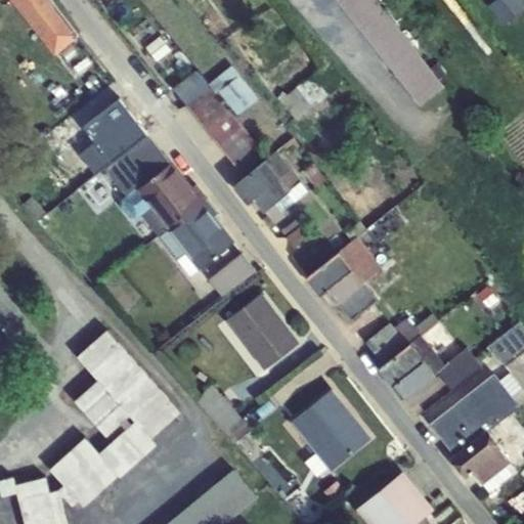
[(11,0),(54,53),(78,35),(50,0),(11,0)]
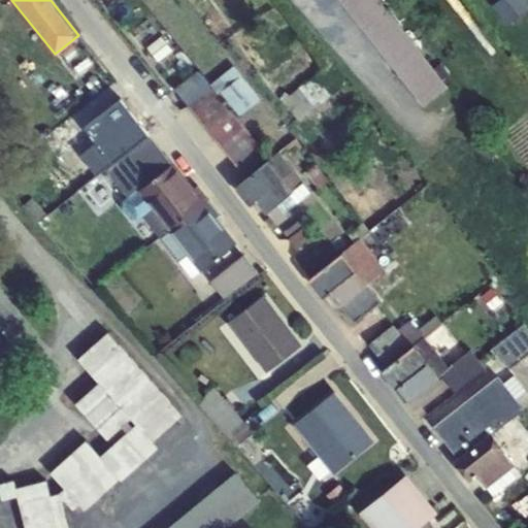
[(338,0),(424,106),(447,88),(377,0),(338,0)]
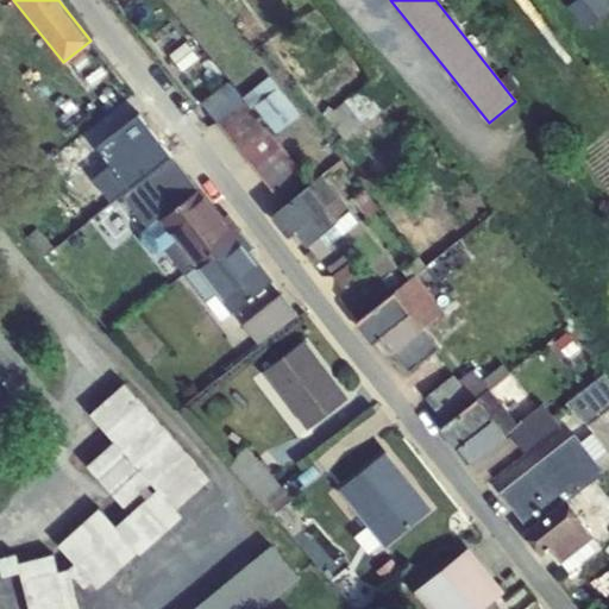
[(608,4),(606,0),(575,0),(569,5),(585,27),(608,7),(608,4)]
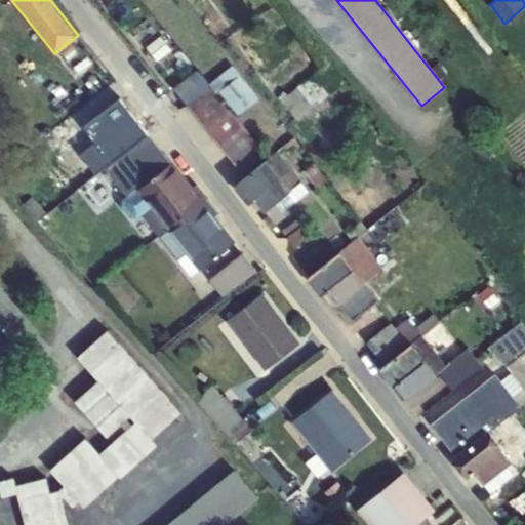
[(330,63),(281,102),(293,119),(345,81),(330,63)]
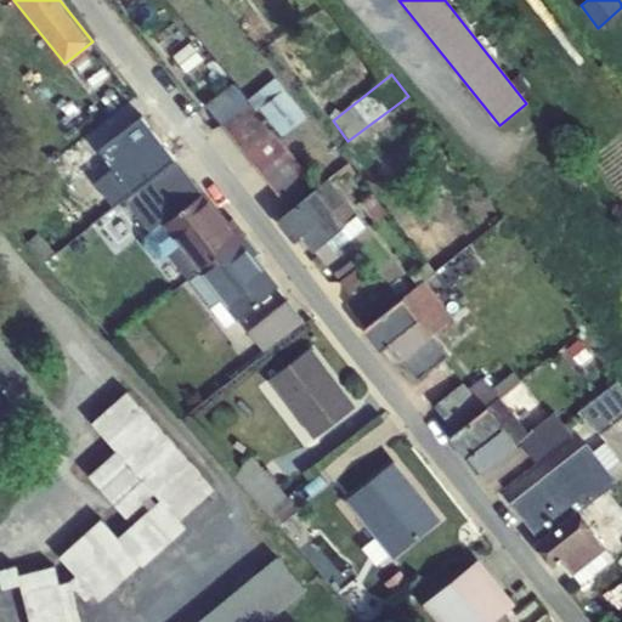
[(246,99),(249,102),(255,111),(260,108),(282,135),(307,116),(275,75),(246,99)]
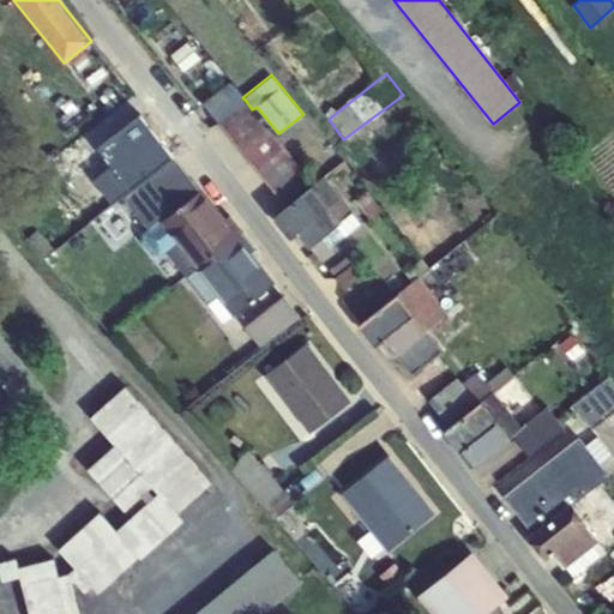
[(288,206),(312,187),(252,109),(246,101),(220,121),(288,206)]
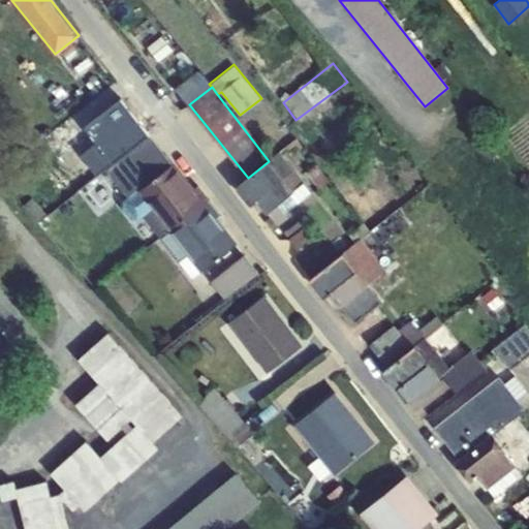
[(256,112),(265,121),(273,115),(265,105),(256,112)]
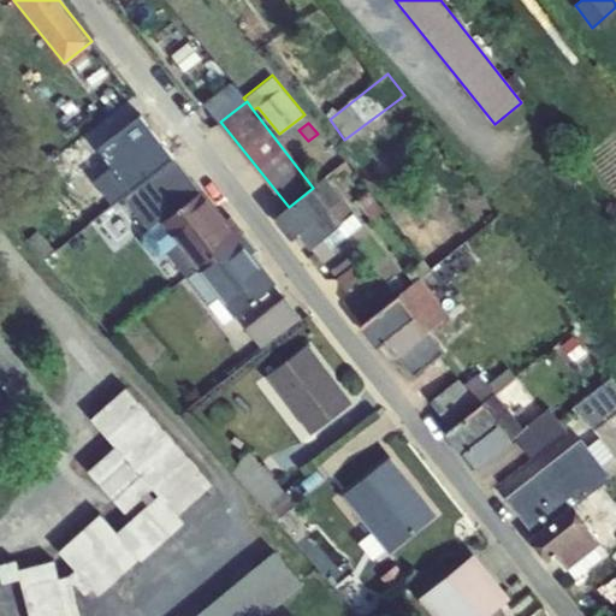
[(199,268),(161,221),(200,190),(173,157),(123,196),(141,220),(150,230),(188,277),(199,268)]
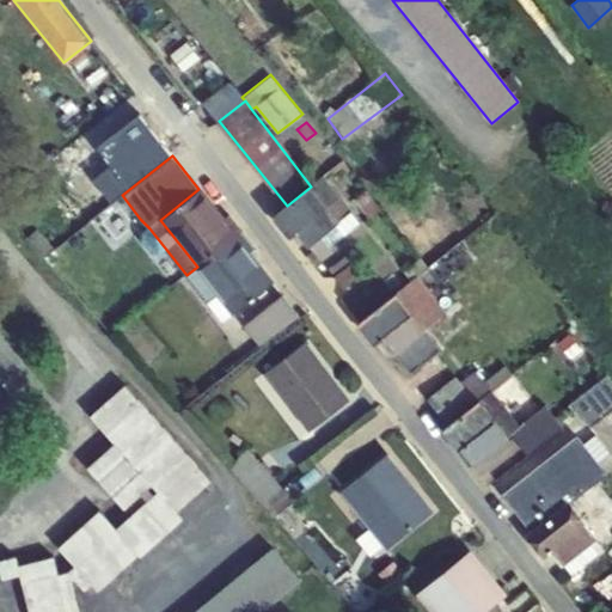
[(342,159),(337,163),(346,172),(350,169),(342,159)]
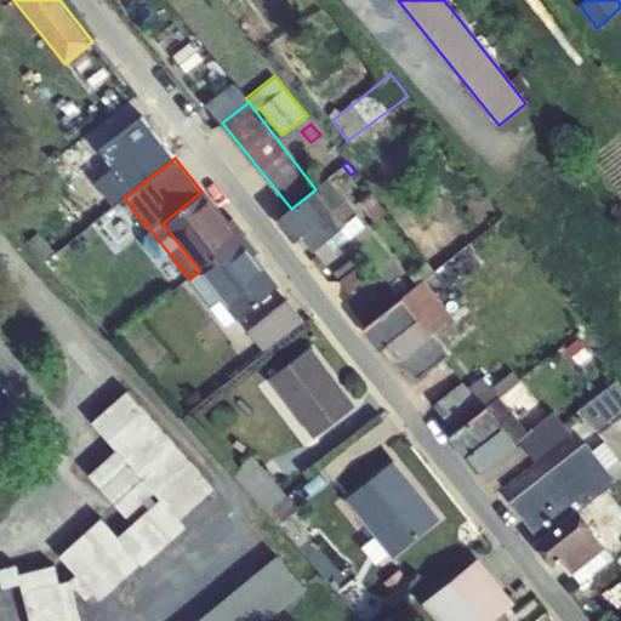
[(329,178),(315,189),(343,223),(313,248),(324,257),(366,224),(346,199),(329,178)]
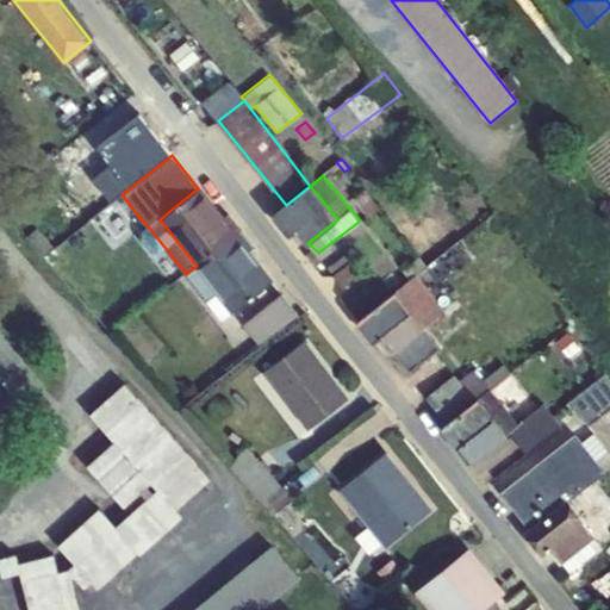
[(307,243),(337,219),(310,186),(286,205),(273,216),(290,236),(297,230),(307,243)]
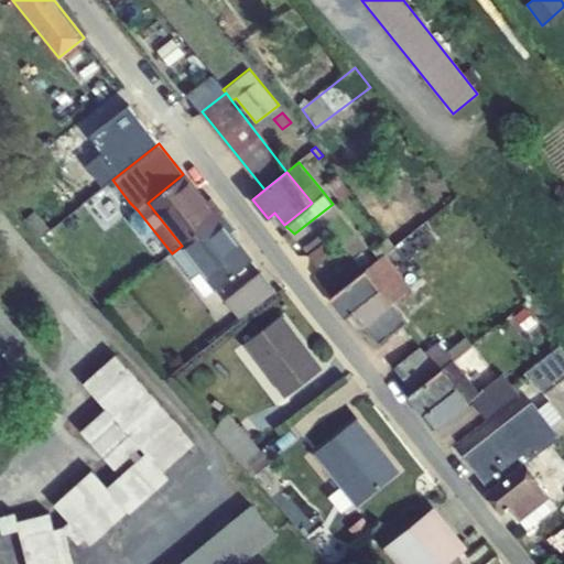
[(183,174),(148,203),(182,246),(221,213),(210,199),(208,202),(185,173),(183,174)]
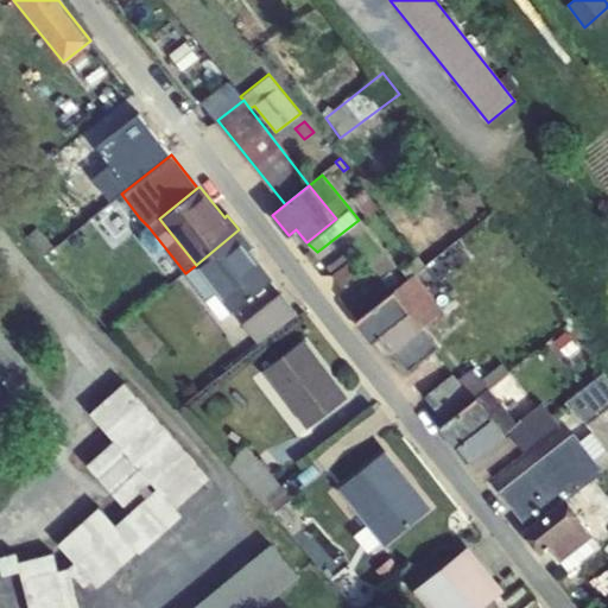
[(363,188),(352,197),(366,216),(378,207),(363,188)]
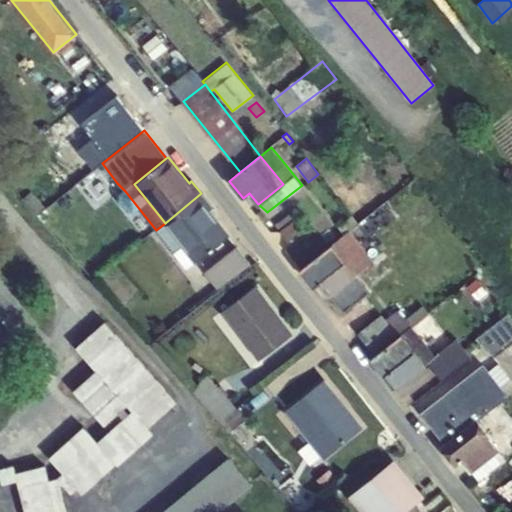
[(78,206),(86,199),(75,185),(66,192),(78,206)]
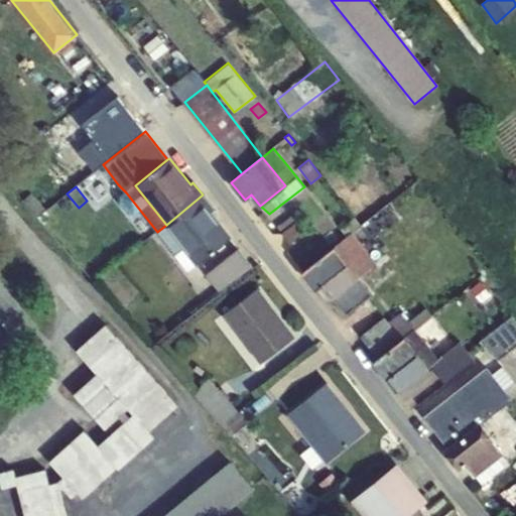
[(203,195),(166,225),(197,264),(231,237),(213,212),(215,210),(203,195)]
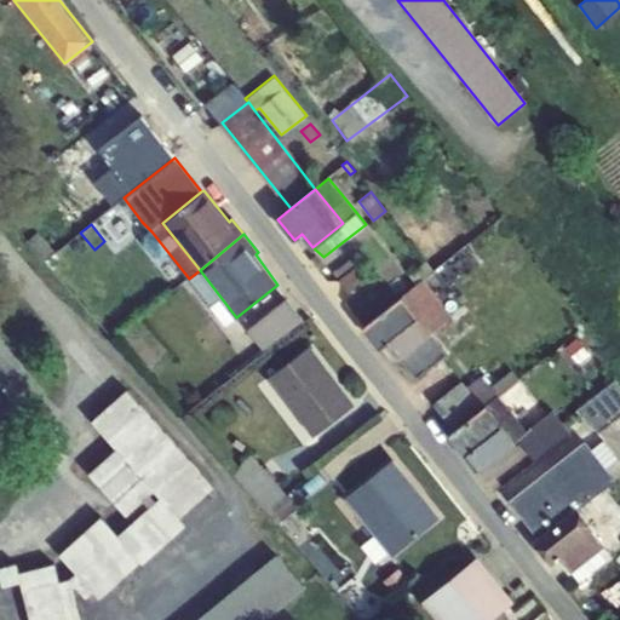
[(147,302),(168,283),(138,246),(115,264),(147,302)]
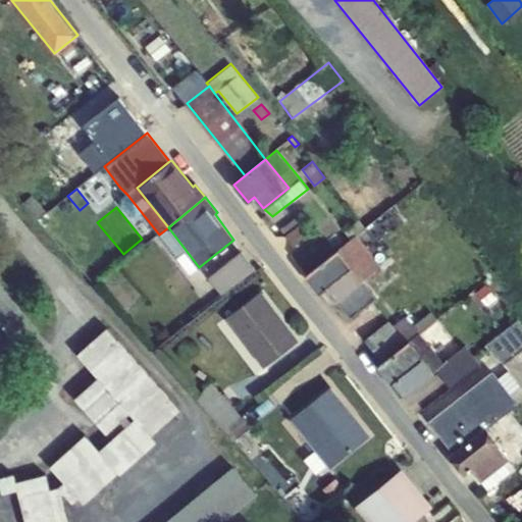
[(285,236),(293,245),(314,229),(307,219),(285,236)]
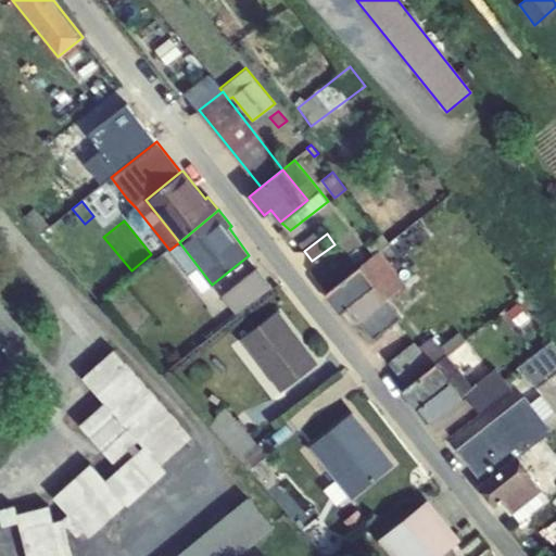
[(374,254),(359,266),(386,299),(370,312),(381,323),(401,307),(411,299),(388,272),(389,270),(376,253),(388,243),(382,236),(367,248),(374,254)]
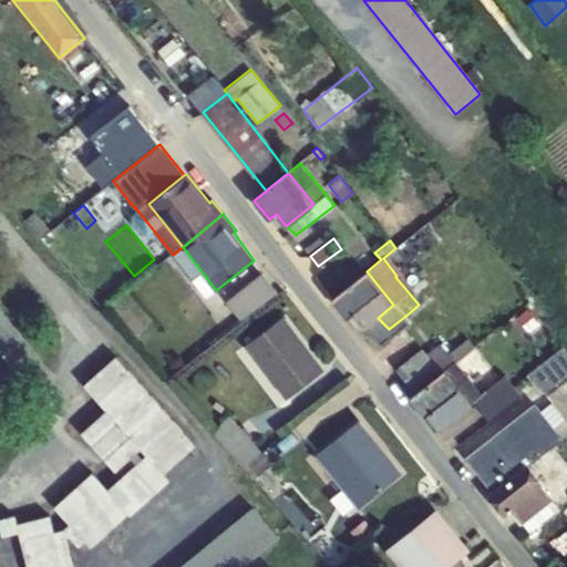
[(216,290),(183,247),(173,255),(206,297),(216,290)]
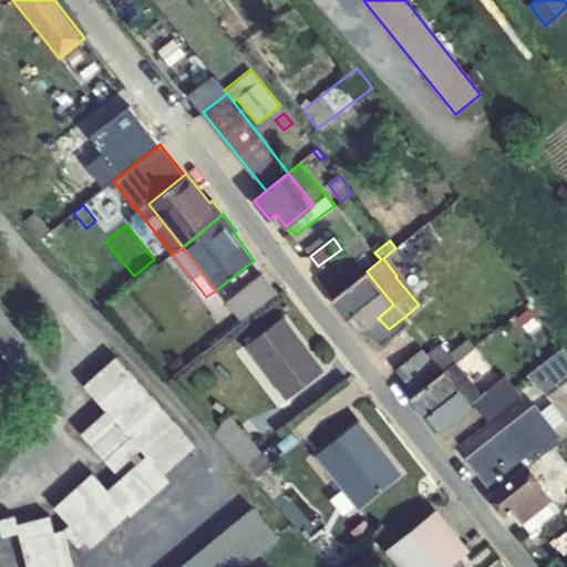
[(378,318),(393,305),(367,271),(332,300),(348,318),(353,313),(364,329),(378,318)]
